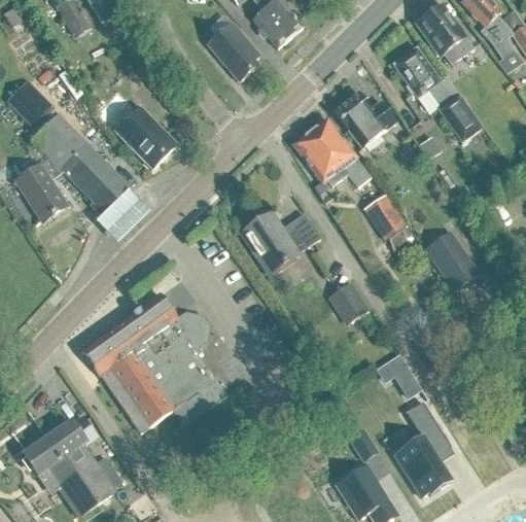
[(75,36),(90,28),(73,0),(66,0),(57,6),(75,36)]
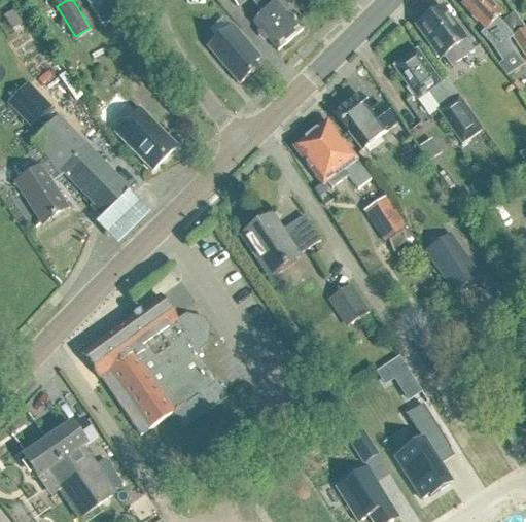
[(86,0),(102,24),(117,13),(108,0),(86,0)]
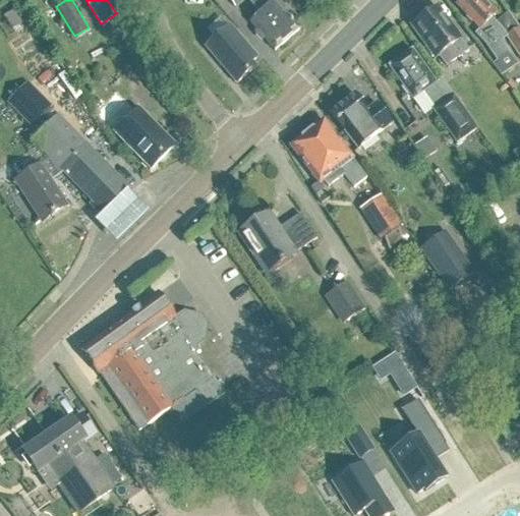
[(274,46),(299,23),(285,6),(286,5),(281,0),(230,0),(233,4),(237,0),(250,0),(260,10),(250,18),(274,46)]
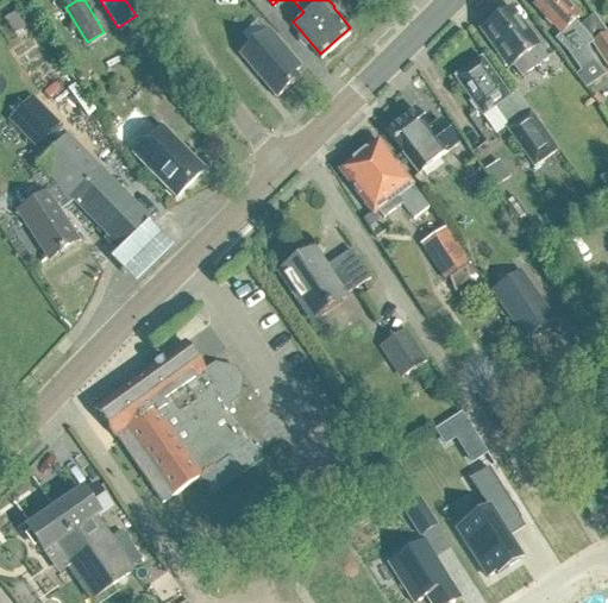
[(536,0),(534,1),(546,13),(545,14),(561,30),(556,35),(569,48),(582,69),(595,60),(582,33),(587,29),(576,17),(581,12),(570,0),(536,0)]
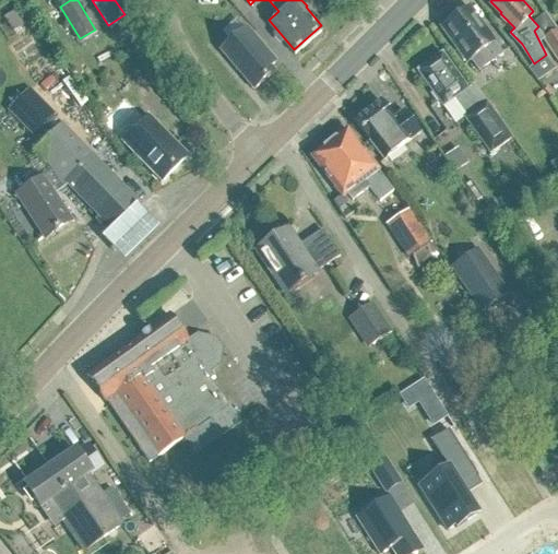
[(482,65),(502,49),(470,4),(442,24),(458,45),(455,47),(464,58),(466,57),(467,58),(474,54),(482,65)]
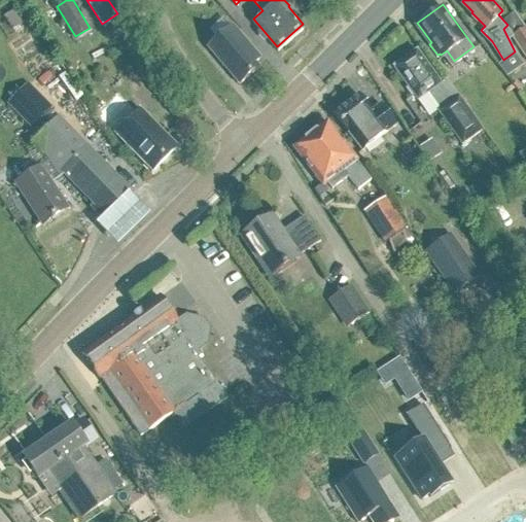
[(233,24),(208,45),(240,82),(259,65),(255,61),(260,57),(233,24)]
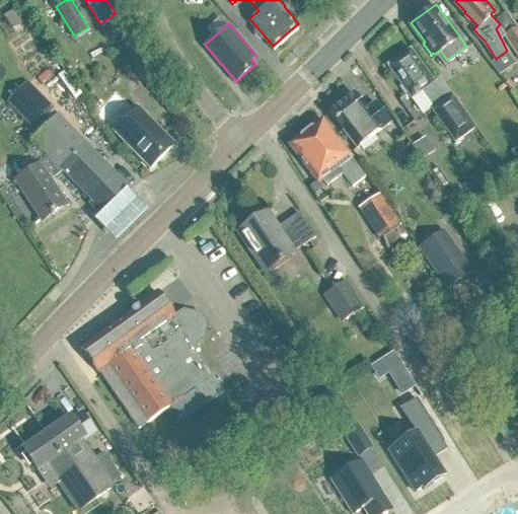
[(517,26),(506,32),(517,51),(517,26)]
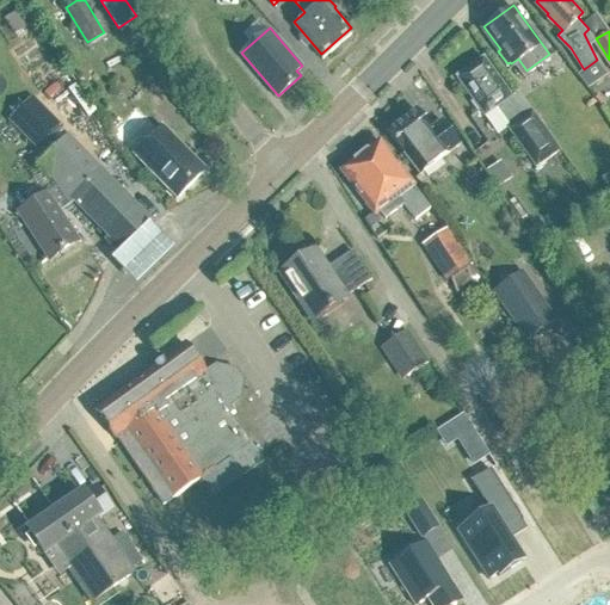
[(511,93),(482,55),(456,75),(484,112),(495,104),(510,123),(507,123),(537,162),(560,146),(530,107),(531,106),(518,88),(511,93)]
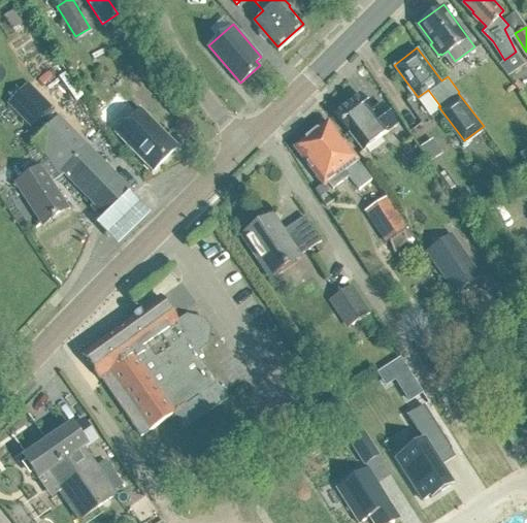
[(457,89),(474,80),(468,66),(451,75),(457,89)]
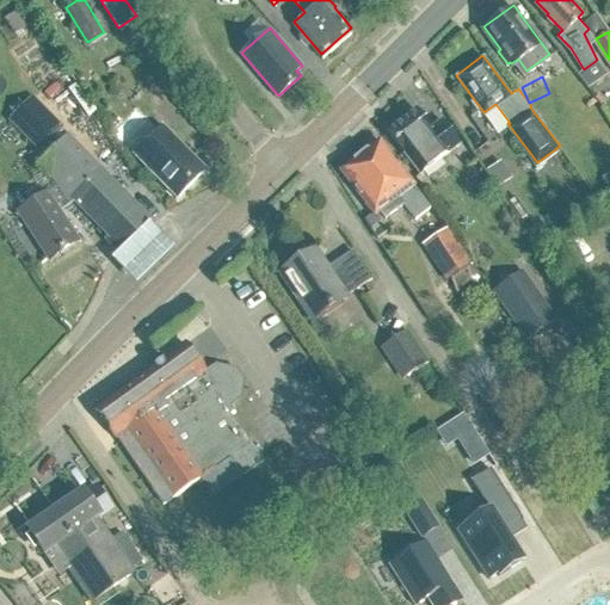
[(31,94),(8,118),(36,144),(29,153),(37,160),(121,246),(151,216),(139,204),(68,133),(69,130),(31,94)]
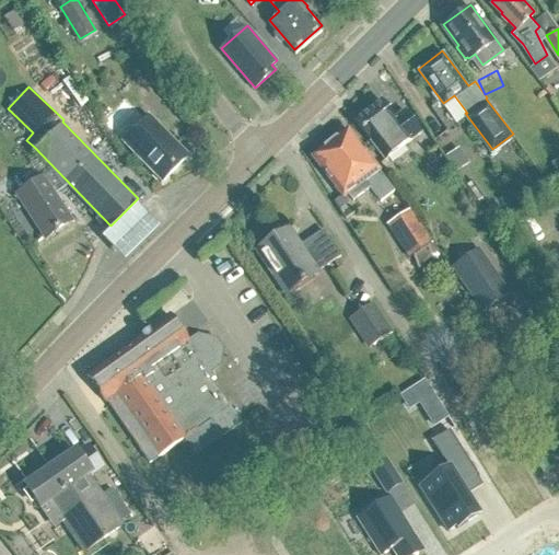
[(396,145),(418,128),(404,108),(393,116),(380,99),(356,117),(384,155),(397,147),(396,145)]
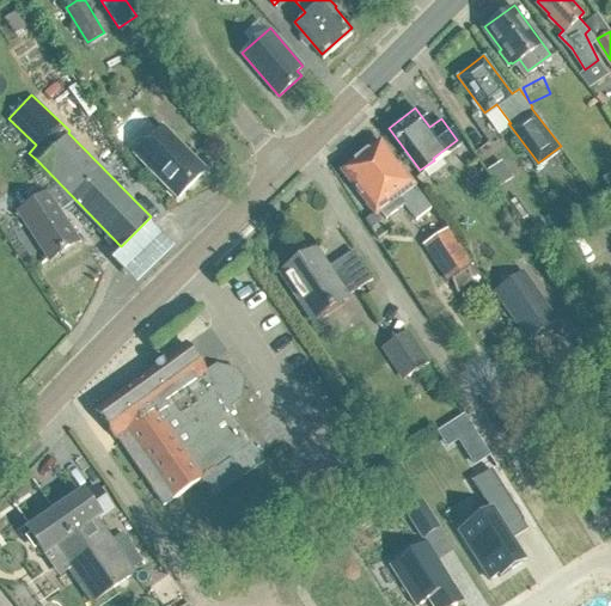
[(160,120),(133,146),(177,194),(206,166),(160,120)]
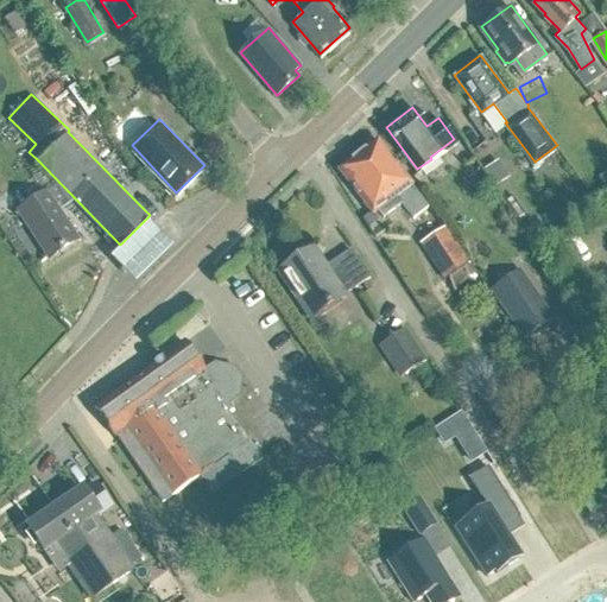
[(383,213),(402,198),(415,216),(429,206),(379,139),(374,143),(373,140),(355,153),(356,156),(341,168),(372,209),(377,206),(383,213)]
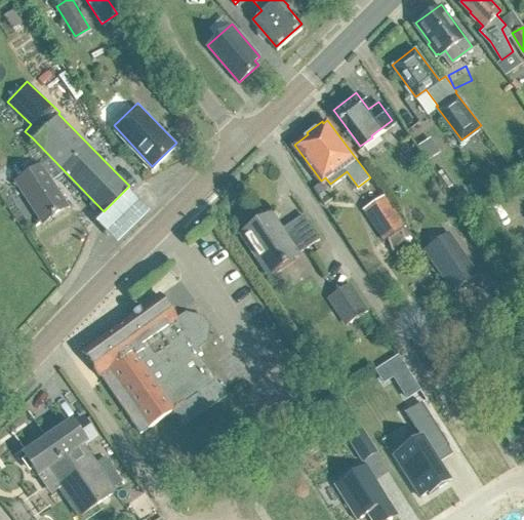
[(67,202),(41,163),(16,180),(41,220),(51,213),(52,214),(55,212),(54,210),(68,202),(67,201),(67,202)]
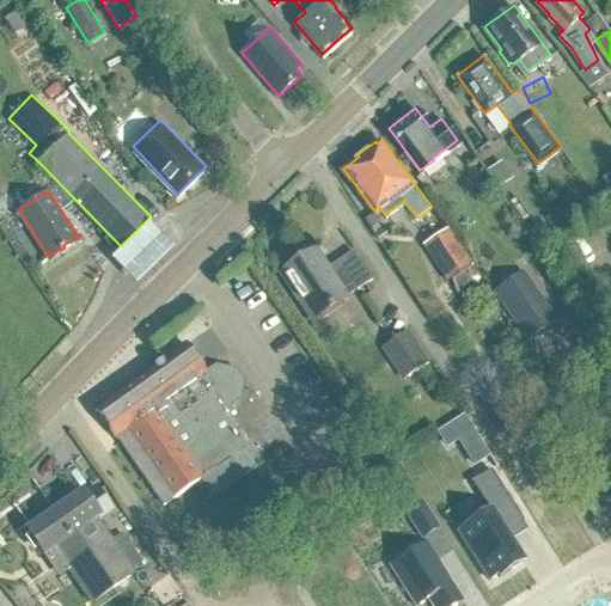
[(515,193),(507,199),(521,219),(530,212),(515,193)]
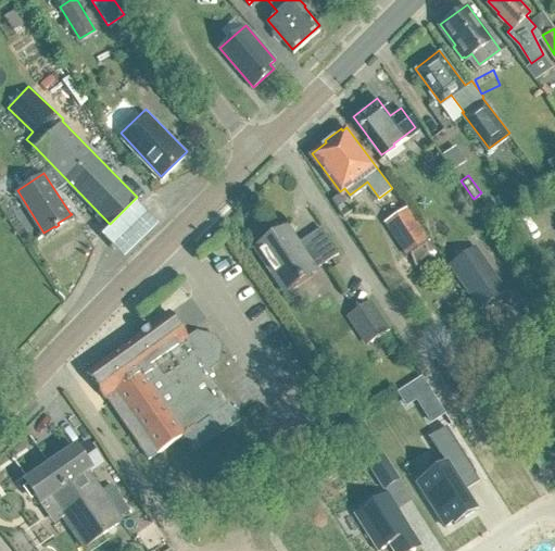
[(137,199),(103,232),(125,254),(160,222),(137,199)]
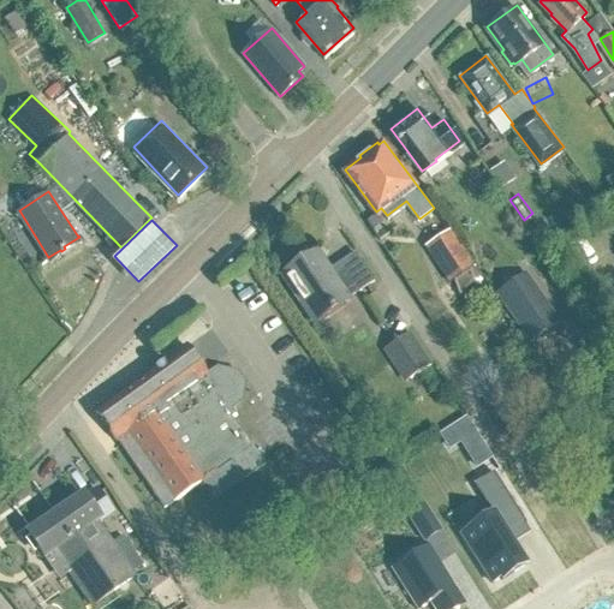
[(449,279),(475,262),(449,225),(424,242),(449,279)]
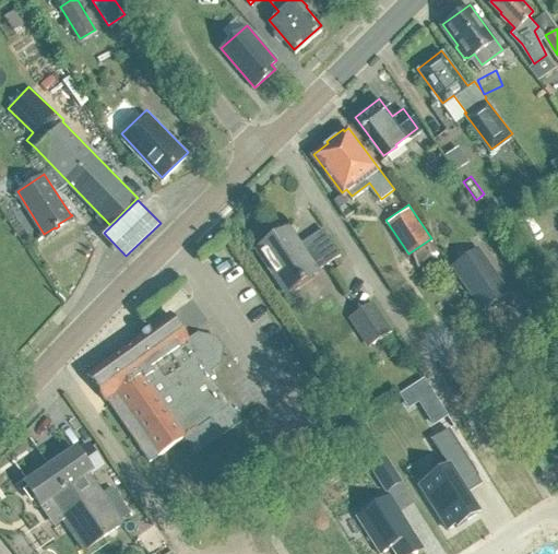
[(285,290),(340,252),(322,227),(298,244),(288,228),(258,248),(285,290)]
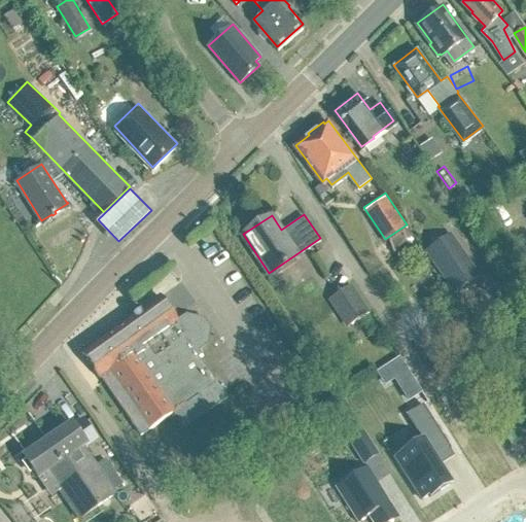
[(454,288),(478,273),(450,232),(427,248),(454,288)]
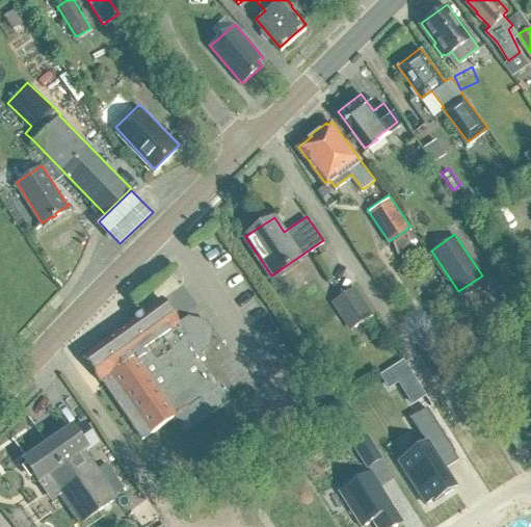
[(350,327),(373,313),(354,285),(333,299),(350,327)]
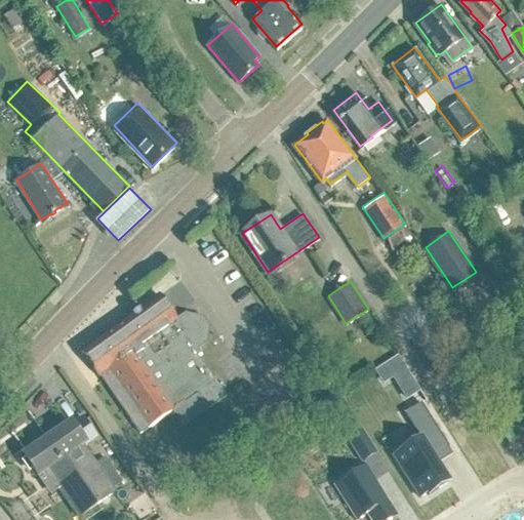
[(178,321),(159,293),(139,307),(136,304),(128,310),(131,314),(81,348),(139,432),(149,426),(150,426),(172,409),(183,424),(226,394),(193,347),(205,338),(208,325),(202,316),(189,314),(178,321)]
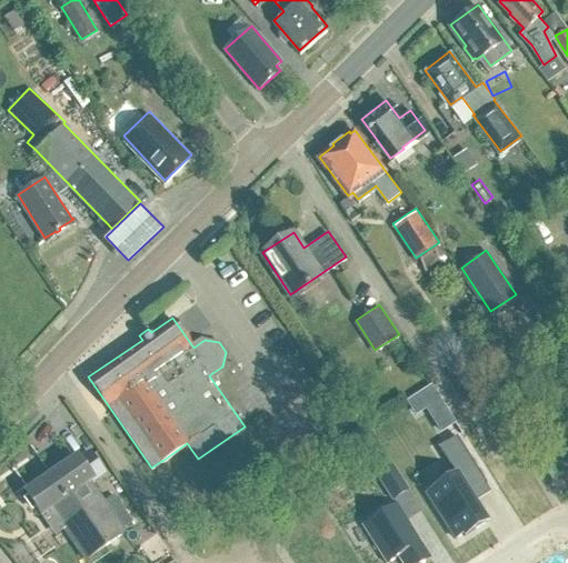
[(442,400),(429,409),(440,428),(455,419),(442,400)]
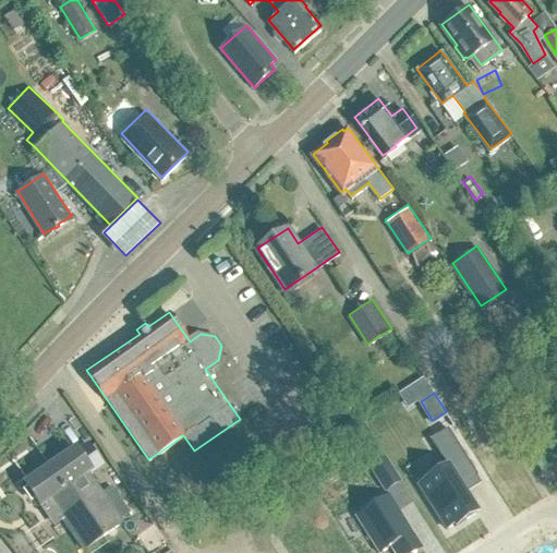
[(448,465),(420,483),(447,527),(453,523),(455,524),(477,509),(459,481),(476,470),(448,425),(430,436),(448,465)]
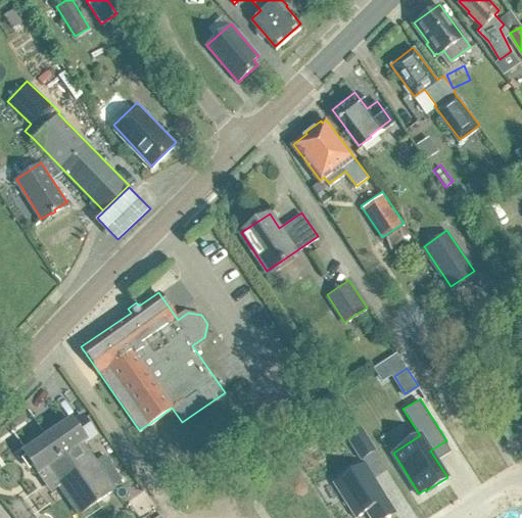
[(31,445),(24,450),(38,471),(51,489),(59,483),(79,512),(114,487),(101,468),(95,459),(83,440),(95,432),(83,413),(73,420),(70,418),(54,429),(33,443),(31,445)]
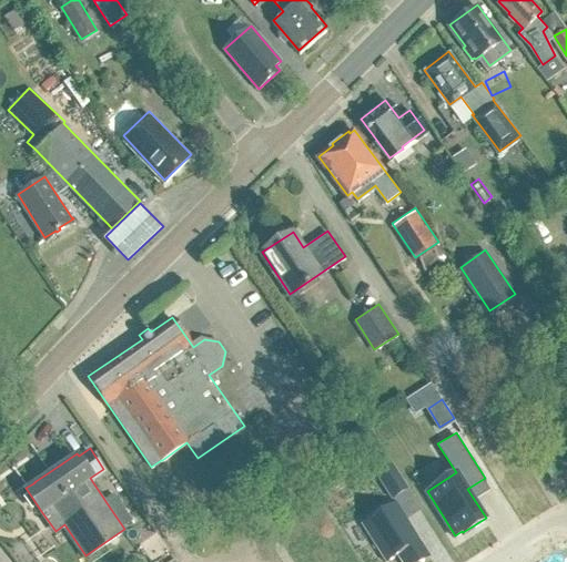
[(391,460),(375,470),(392,497),(407,487),(391,460)]
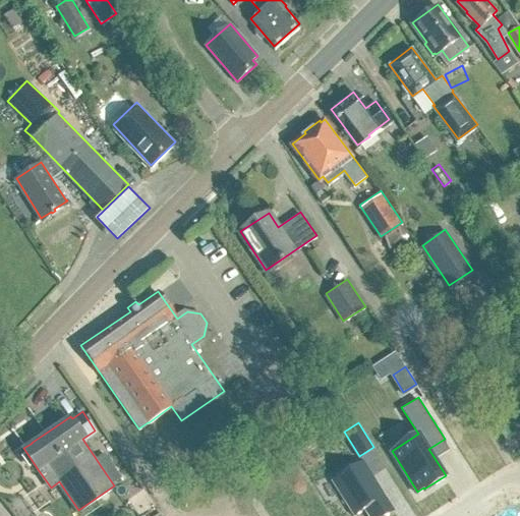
[(363,461),(333,480),(354,514),(364,507),(369,515),(383,515),(394,509),(363,461)]
